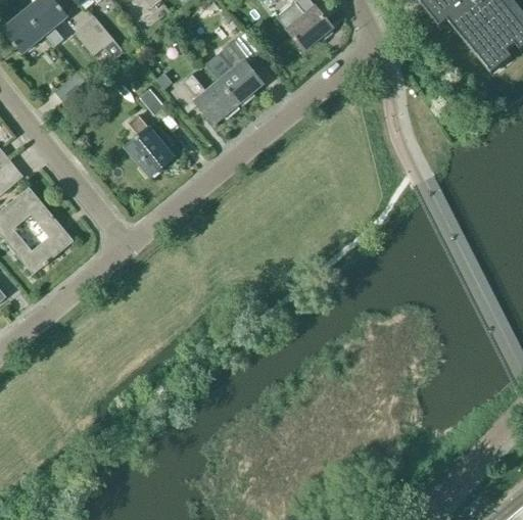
[(37,0),(24,11),(44,36),(66,17),(61,10),(62,9),(60,6),(58,7),(52,0),(37,0)]
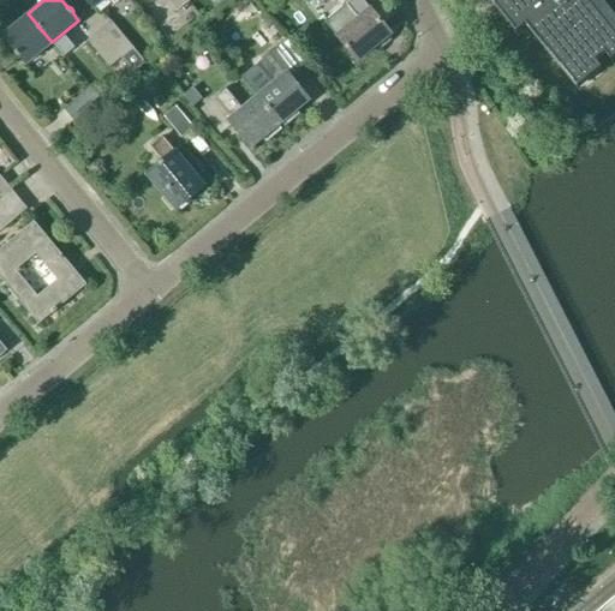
[(168,0),(177,10),(187,1),(186,0),(168,0)]
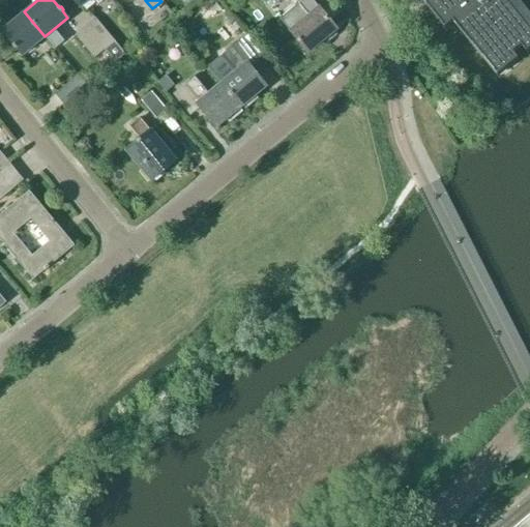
[(300,0),(280,17),(307,51),(326,36),(328,38),(335,32),(333,30),(336,28),(320,6),(319,7),(313,0),(300,0)]
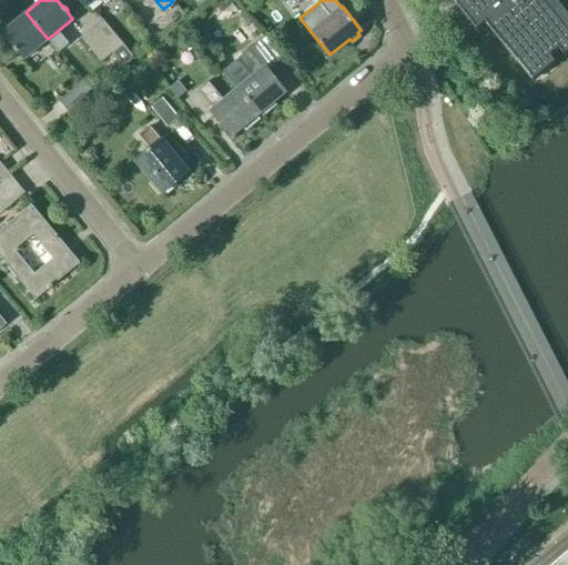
[(567,51),(567,14),(555,0),(453,0),(476,29),(485,21),(534,80),(556,62),(550,56),(559,49),(565,56),(567,51)]
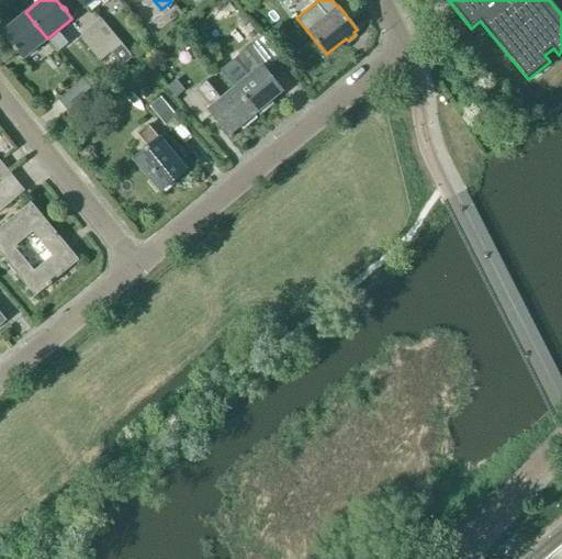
[(24,57),(47,38),(25,12),(2,31),(15,47),(14,48),(17,52),(19,51),(24,57)]
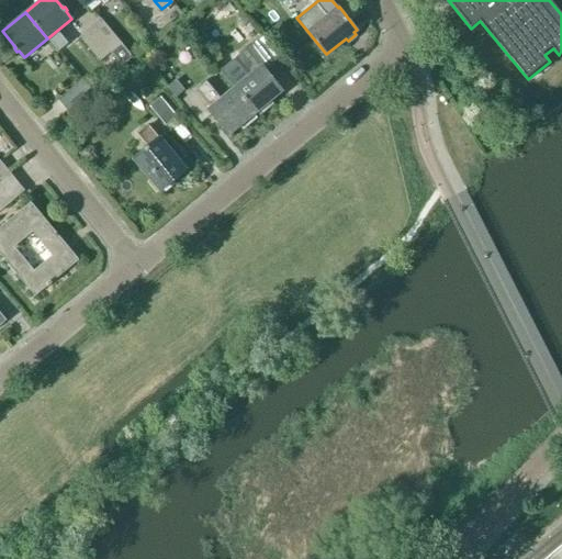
[(89,28),(110,53),(111,52),(123,66),(134,57),(101,18),(89,28)]
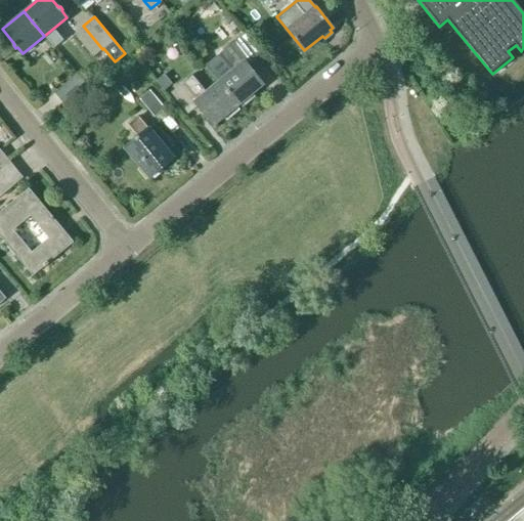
[(93,56),(102,49),(83,26),(74,33),(93,56)]
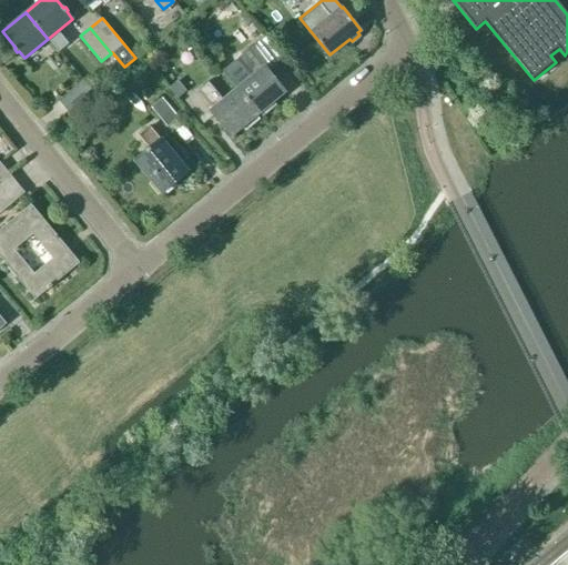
[(236,89),(257,114),(285,91),(265,66),(274,59),(260,40),(237,58),(252,76),(236,89)]
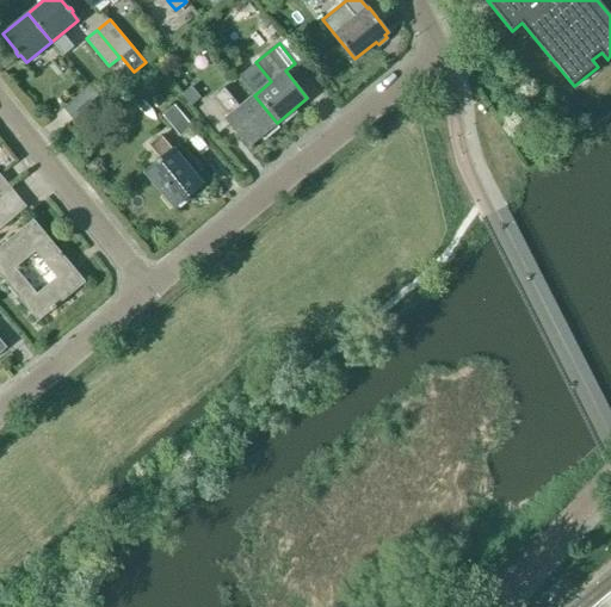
[(191,104),(202,95),(191,84),(181,92),(191,104)]
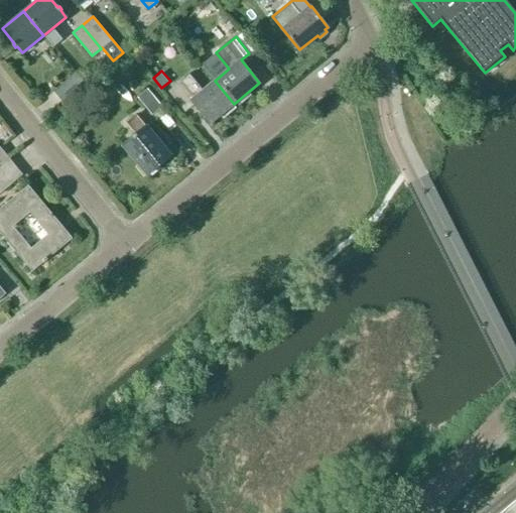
[(60,100),(85,81),(77,72),(53,92),(60,100)]
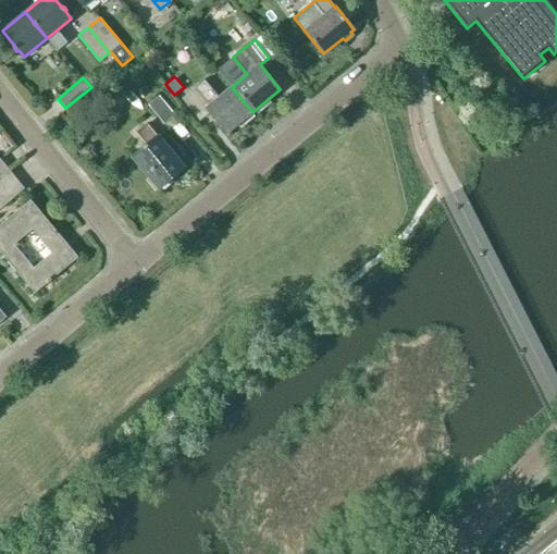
[(252,112),(232,87),(219,98),(203,81),(183,98),(197,115),(207,108),(227,133),(252,112)]
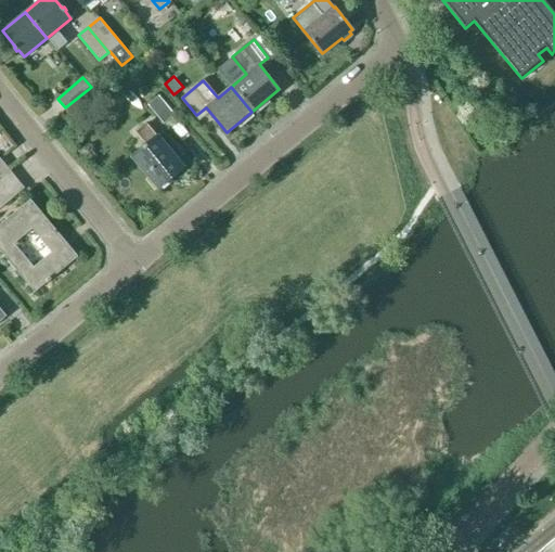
[(164,123),(175,114),(159,95),(147,104),(164,123)]
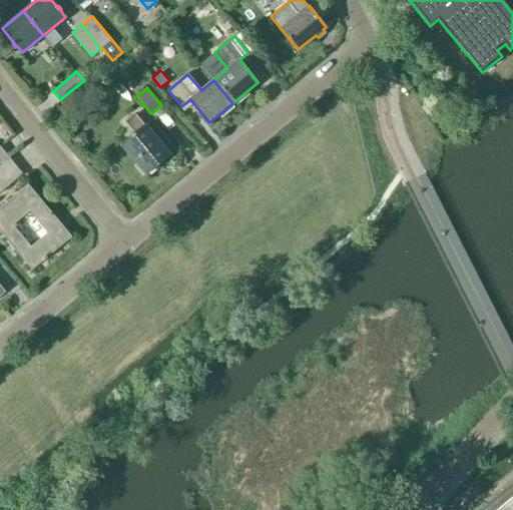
[(145,125),(135,112),(125,120),(136,133),(123,143),(133,156),(147,174),(170,154),(162,144),(164,143),(160,136),(161,135),(156,137),(146,124),(145,125)]
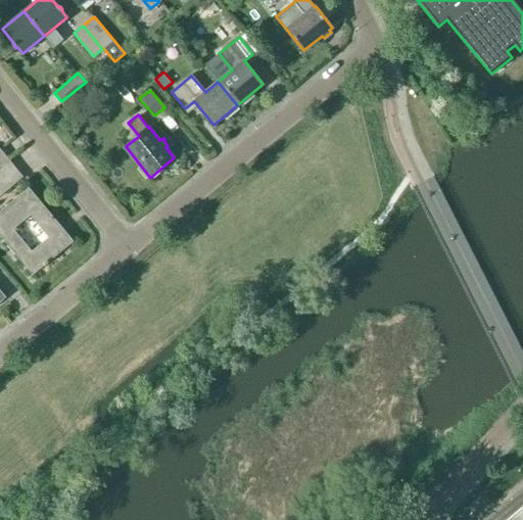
[(0,168),(9,159),(0,148),(0,168)]
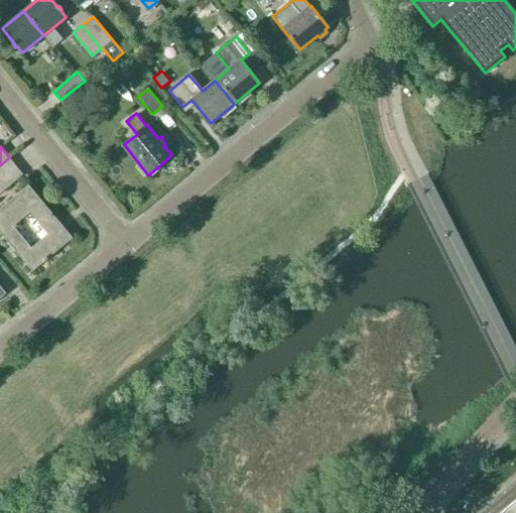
[(9,157),(0,165),(0,193),(22,173),(9,157)]
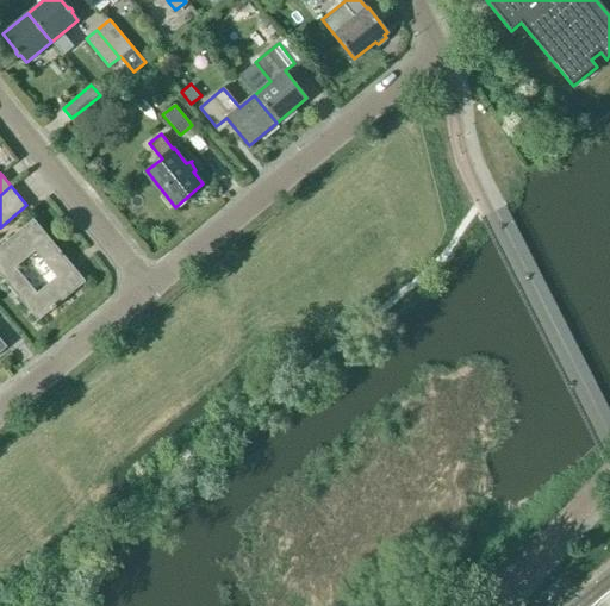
[(33,218),(0,244),(0,274),(38,320),(86,281),(33,218)]
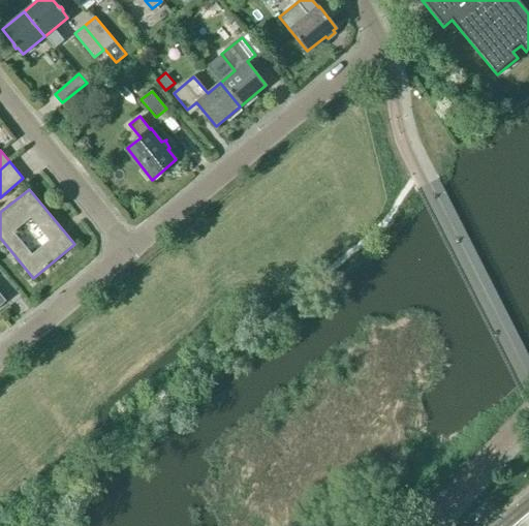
All buildings are outlined.
